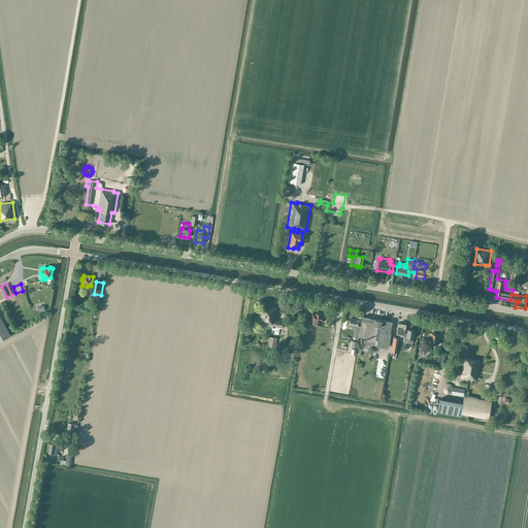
[(282,329),(283,324),(283,321),(276,320),(278,307),(274,306),(274,305),(261,303),(258,325),(272,327),(271,334),(278,335),(279,328),(282,329)]
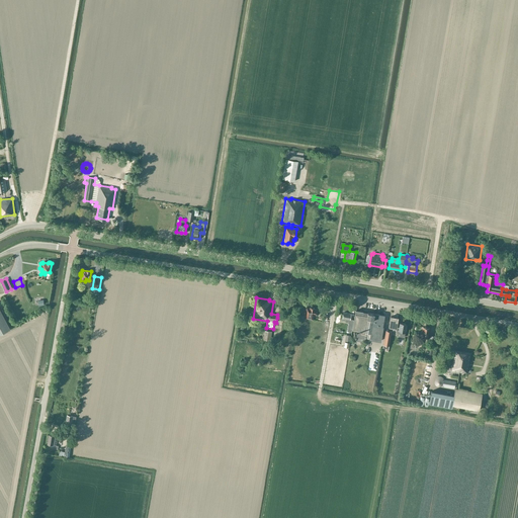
[(315,309),(314,309),(314,308),(311,307),(311,308),(310,308),(310,309),(307,308),(306,313),(305,313),(304,315),(298,315),(297,318),(304,319),(304,318),(313,320),(314,315),(317,315),(318,310),(315,310),(315,309)]
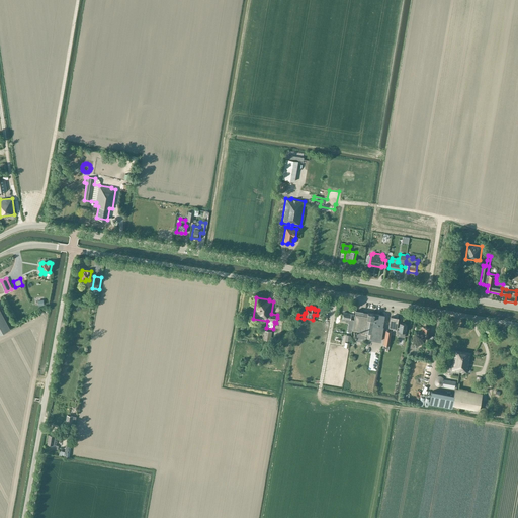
[(0,334),(10,329),(0,309),(0,334)]
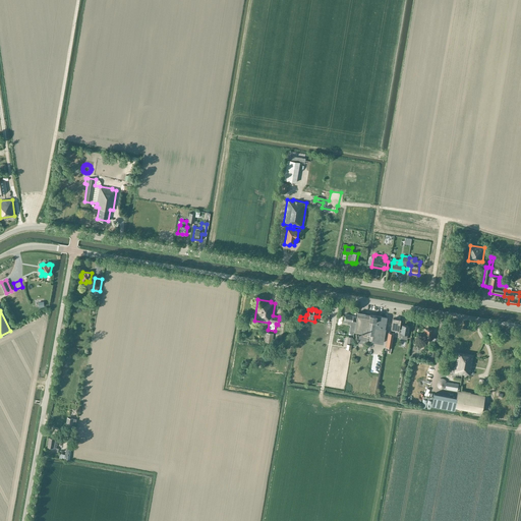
[(370,313),(370,314),(369,314),(357,312),(355,327),(355,326),(354,332),(359,333),(358,339),(368,341),(371,341),(371,342),(383,344),(386,329),(385,329),(387,317),(375,315),(375,314),(370,313)]
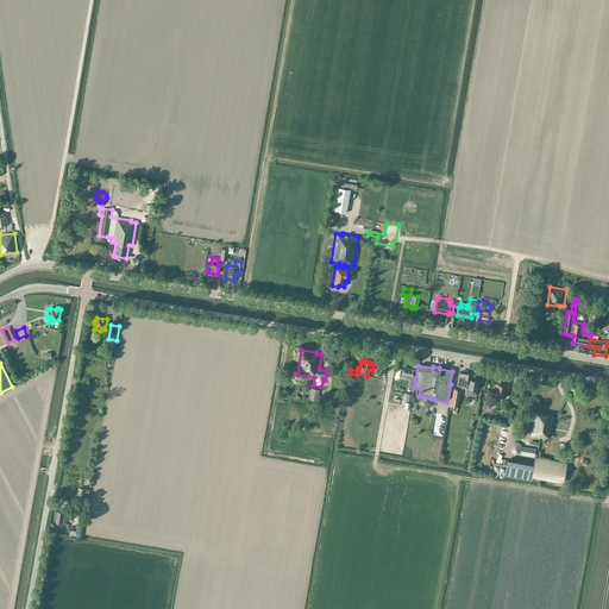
[(412,376),(413,369),(403,368),(402,375),(407,375),(406,378),(410,380),(408,390),(413,390),(414,388),(415,381),(415,376),(412,376)]
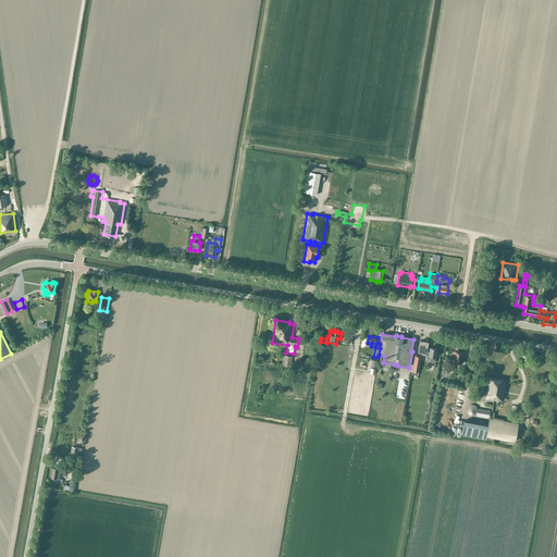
[(418,353),(426,354),(428,342),(420,341),(418,353)]
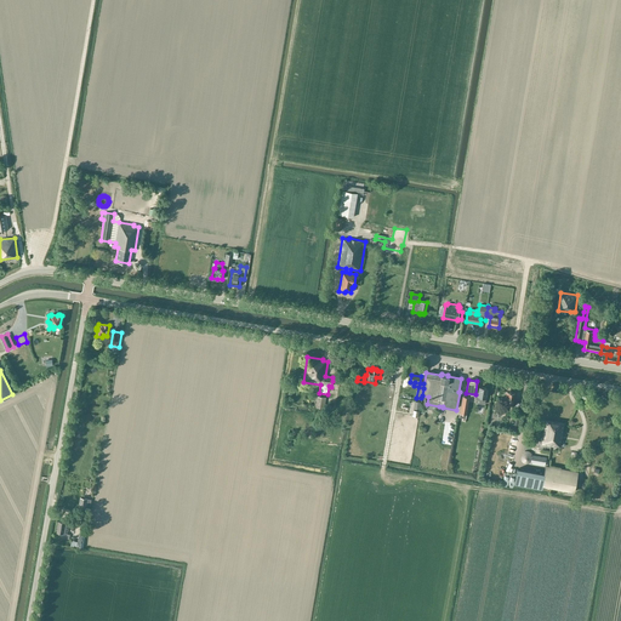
[(479,402),(485,403),(485,398),(488,388),(479,387),(478,396),(476,396),(476,399),(479,400),(479,402)]
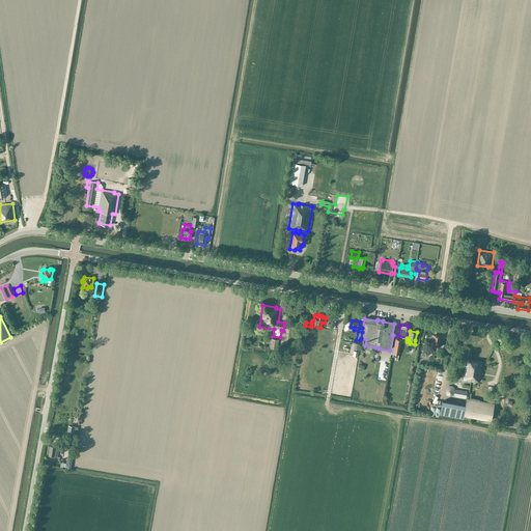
[(440,336),(439,335),(437,335),(436,336),(432,335),(430,348),(434,350),(435,345),(439,346),(440,336)]
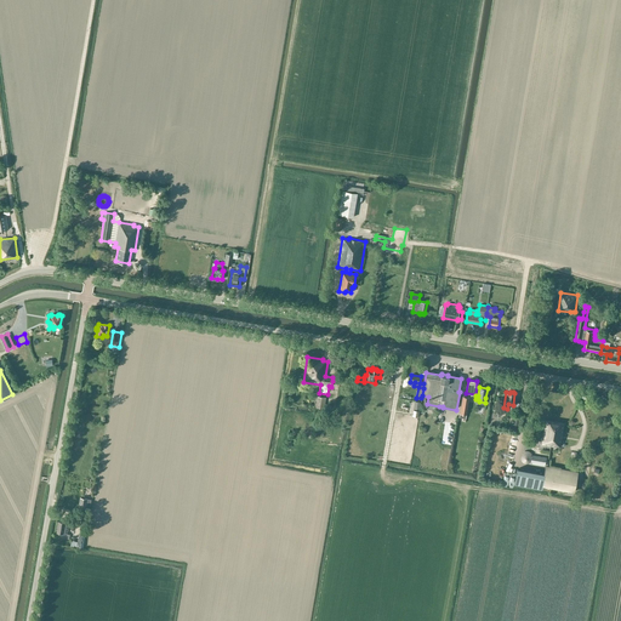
[(469,397),(466,397),(462,396),(460,414),(459,417),(466,419),(466,415),(467,415),(469,397)]
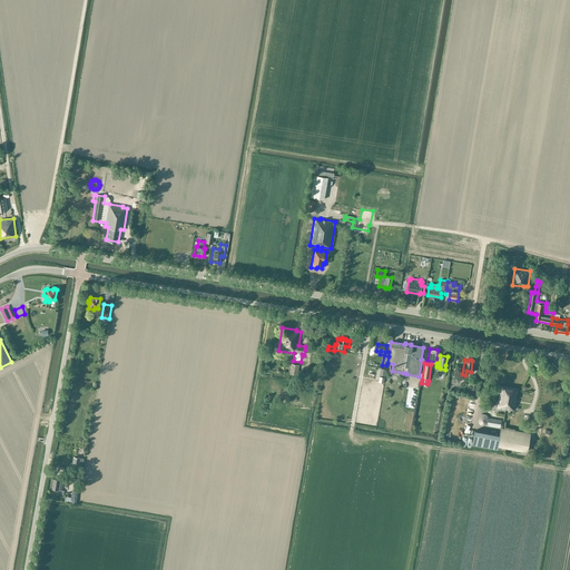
[(298,365),(295,364),(291,364),(290,374),(297,375),(298,365)]
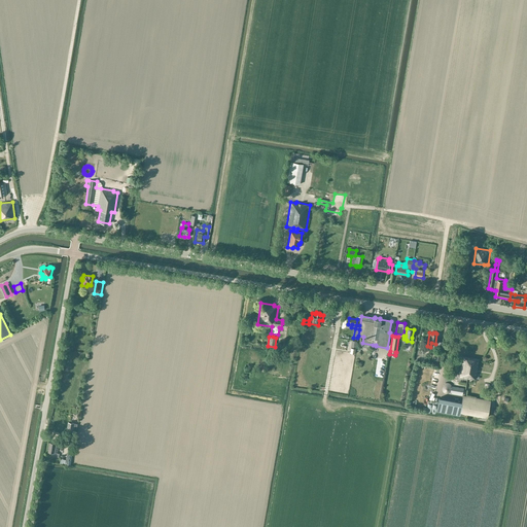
[(470,358),(462,357),(459,378),(467,379),(470,358)]
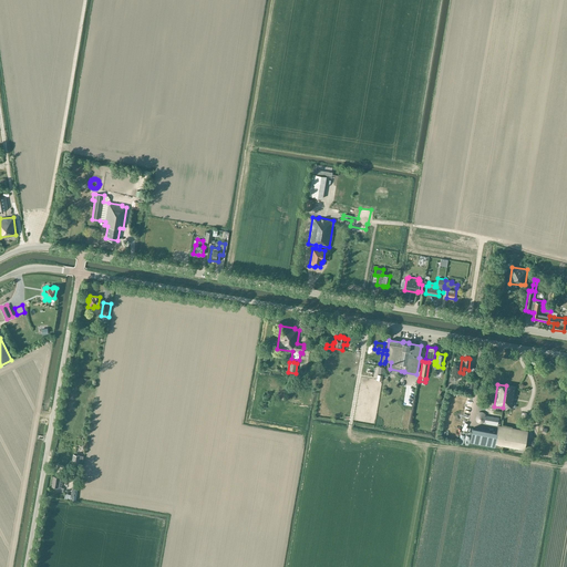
[(506,385),(503,408),(506,408),(507,406),(512,408),(515,387),(506,385)]
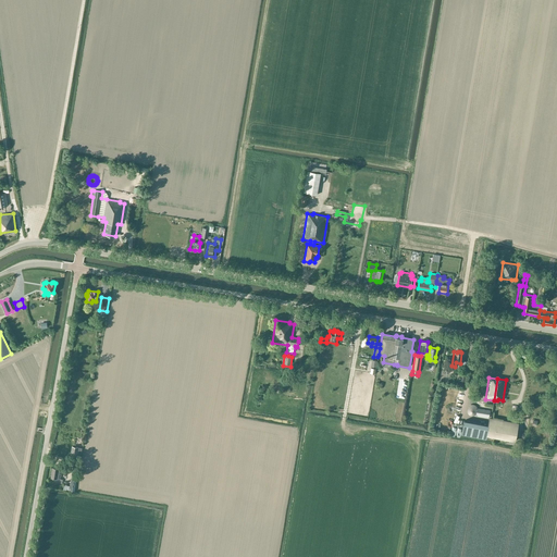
[(295,392),(295,388),(296,386),(285,384),(284,390),(283,395),(294,397),(295,392)]
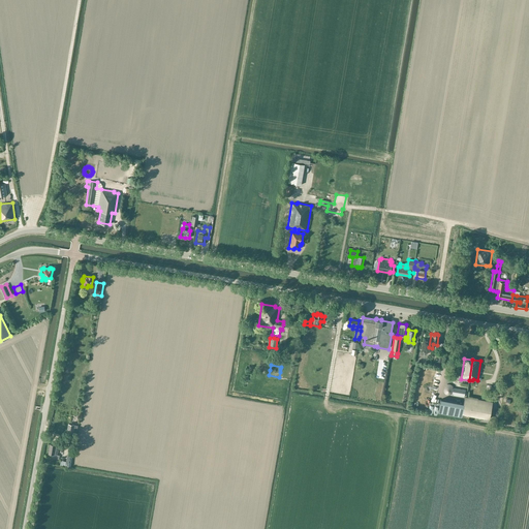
[(452,395),(464,397),(465,390),(453,387),(452,395)]
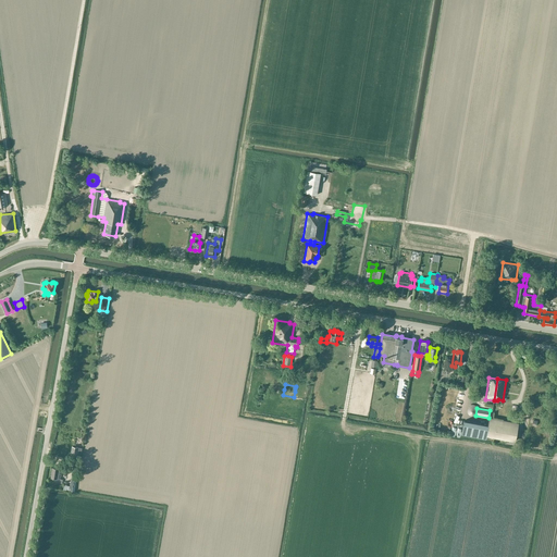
[(490,419),(487,436),(516,441),(518,423),(490,419)]
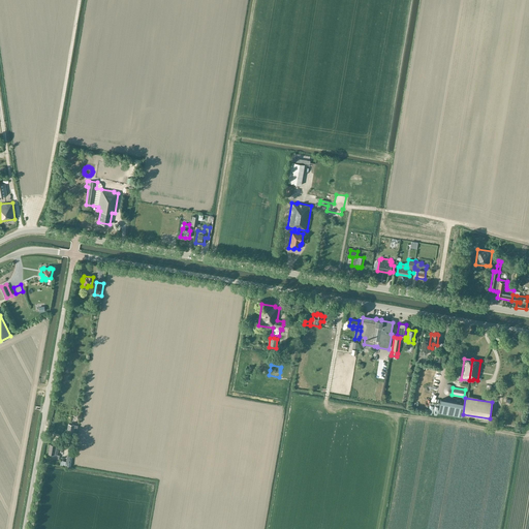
[(464,404),(440,400),(438,412),(462,416),(464,404)]
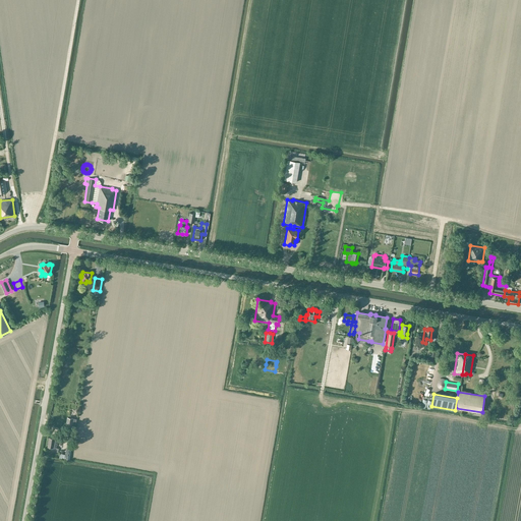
[(73,418),(70,417),(67,417),(65,427),(71,428),(71,425),(75,426),(76,419),(73,418)]
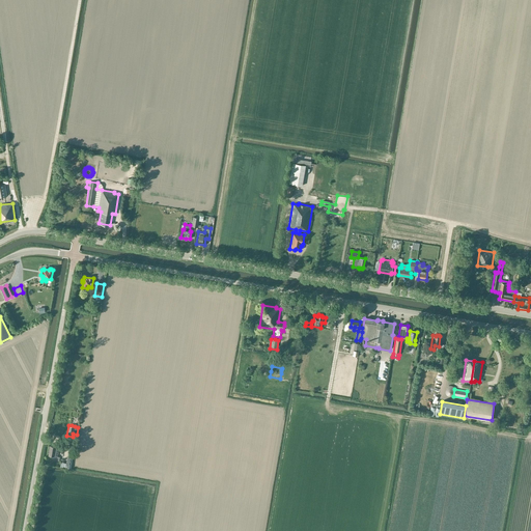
[(75,444),(70,443),(65,467),(71,468),(75,444)]
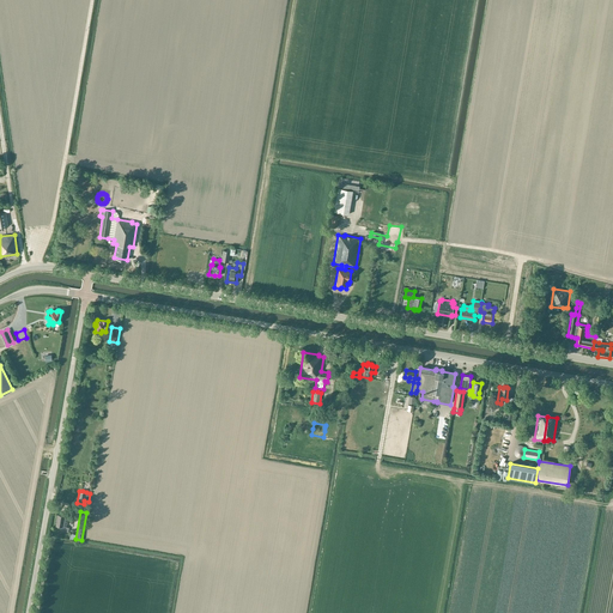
[(64,516),(58,515),(56,526),(61,527),(60,529),(64,530),(65,528),(66,528),(67,517),(64,516)]
